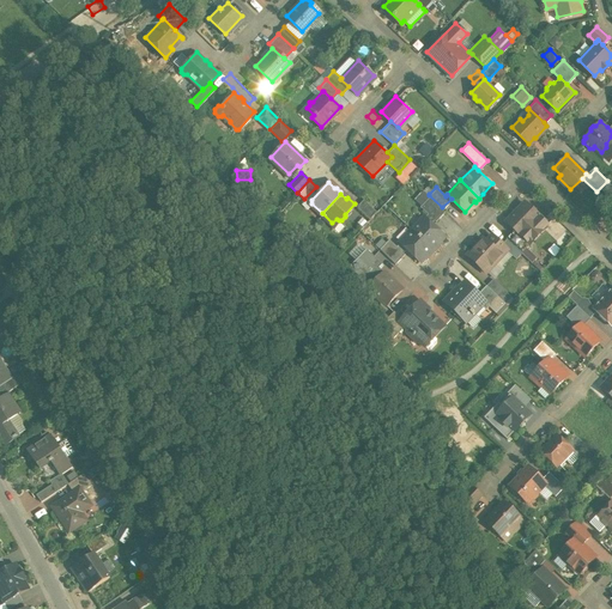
[(442,207),(429,195),(419,205),(435,220),(444,209),(442,207)]
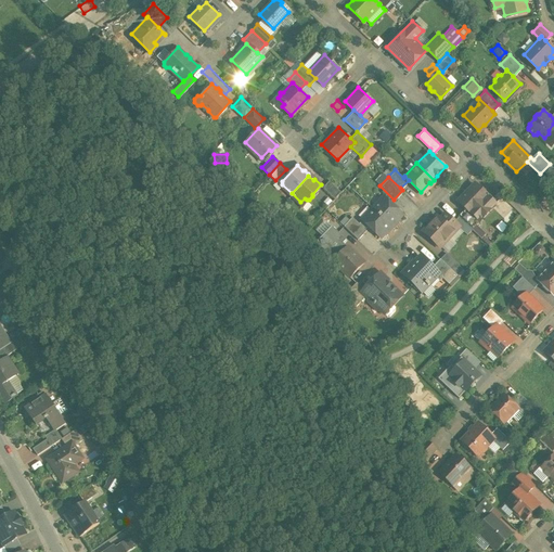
[(340,190),(329,179),(323,184),(323,188),(334,197),(340,190)]
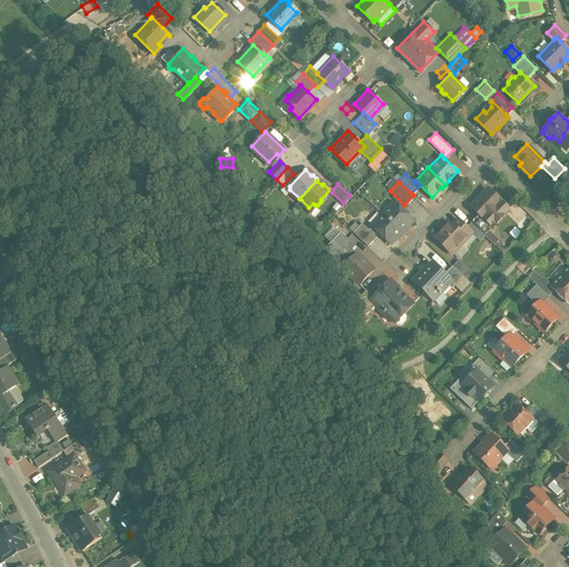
[(487,187),(470,205),(478,212),(484,218),(486,218),(501,202),(487,187)]
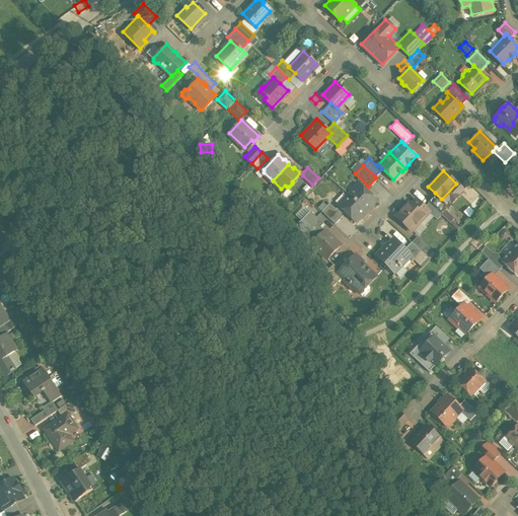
[(375,199),(358,182),(348,194),(365,210),(375,199)]
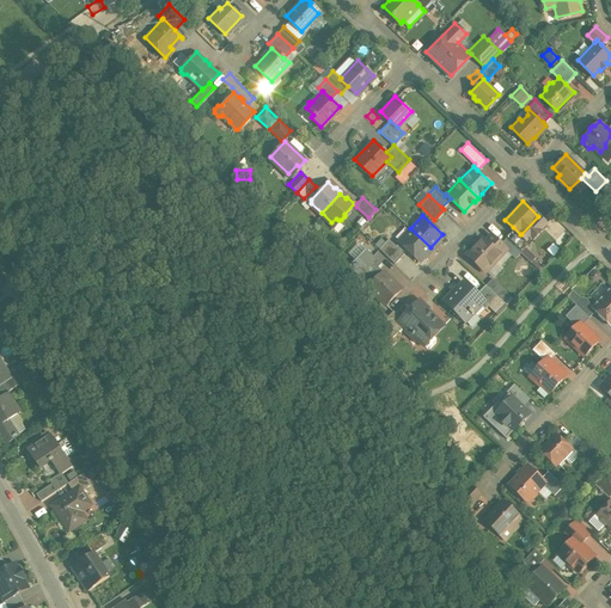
[(520,234),(513,227),(505,237),(520,251),(529,241),(521,234),(520,234)]
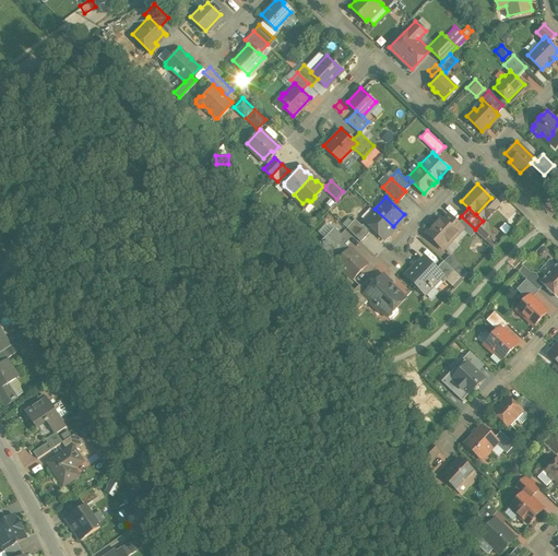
[(393,226),(375,209),(364,220),(382,237),(393,226)]
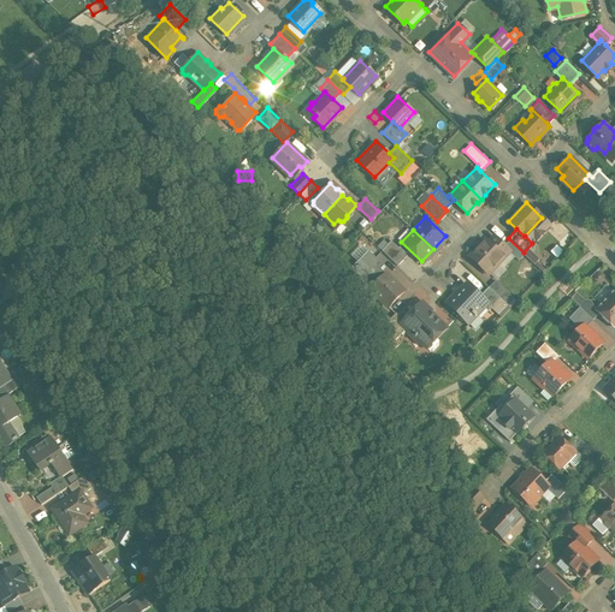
[(489,241),(485,238),(469,255),(469,256),(471,255),(488,271),(509,249),(495,235),(489,241)]
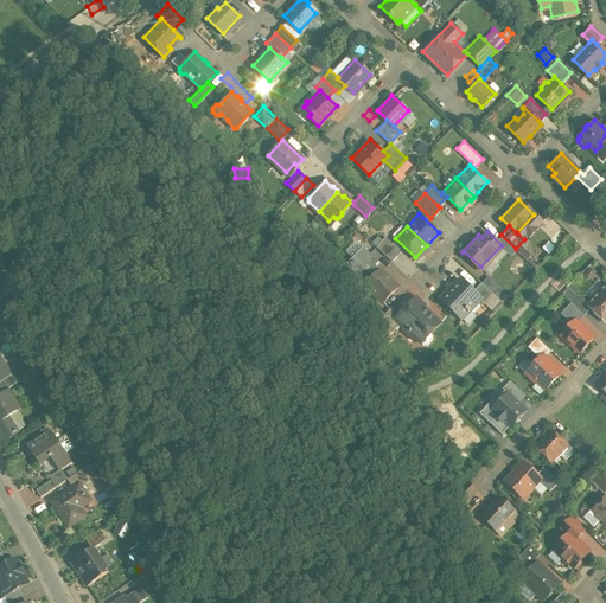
[(400,250),(384,235),(375,245),(390,260),(400,250)]
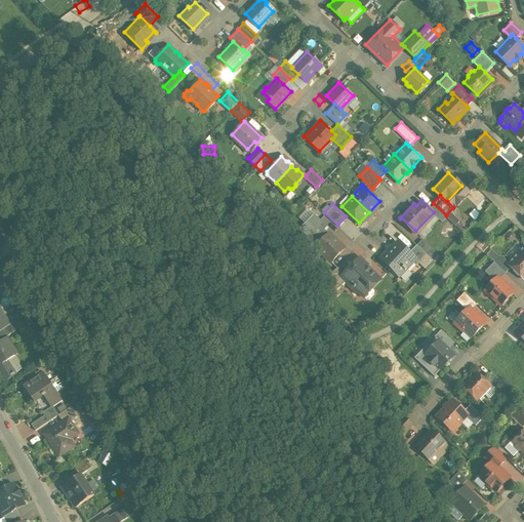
[(306,206),(295,216),(309,231),(319,221),(306,206)]
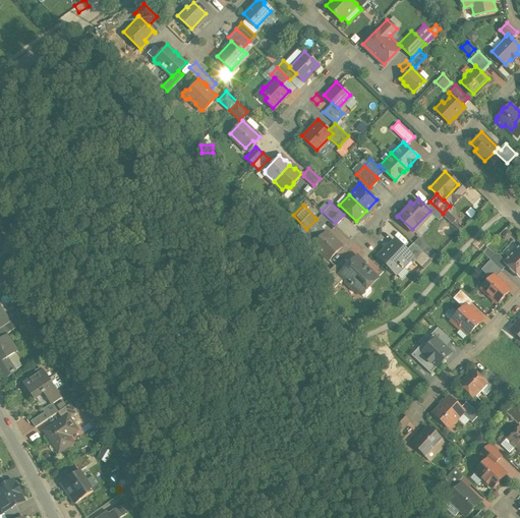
[(293,227),(296,231),(302,227),(299,222),(293,227)]
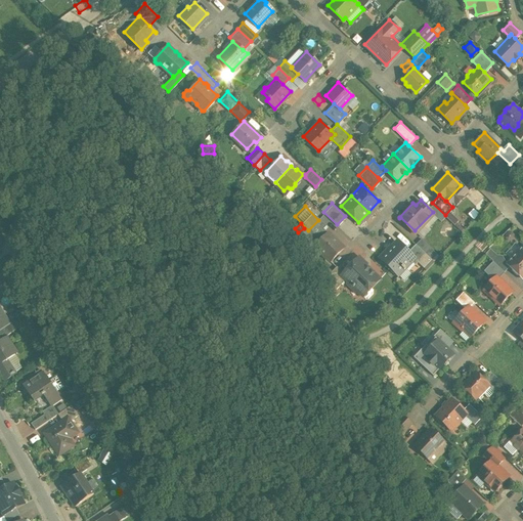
[(343,247),(328,231),(314,246),(330,260),(343,247)]
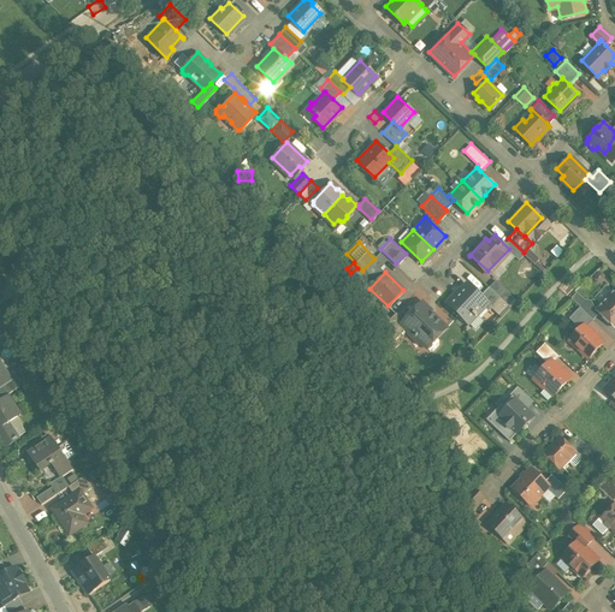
[(513,296),(495,279),(489,285),(507,303),(513,296)]
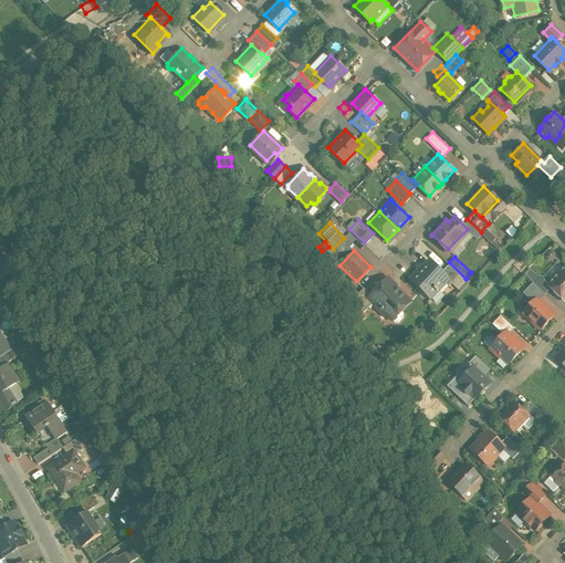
[(429,259),(422,267),(420,264),(409,277),(429,296),(436,290),(437,291),(438,289),(438,288),(445,281),(448,284),(451,282),(451,281),(441,270),(429,259)]
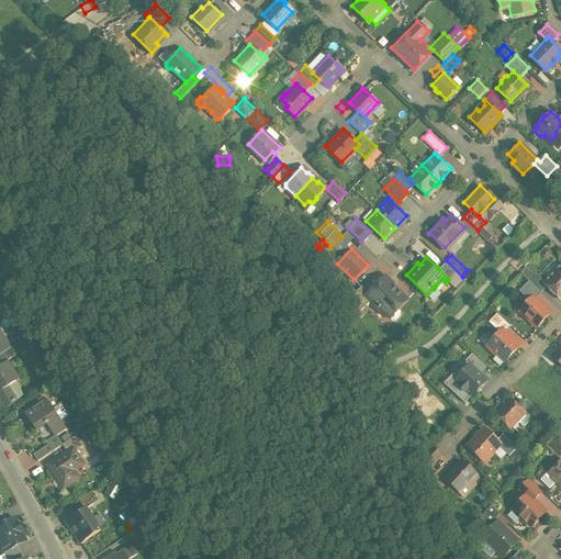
[(462,277),(446,260),(438,268),(448,279),(448,280),(453,286),(462,277)]
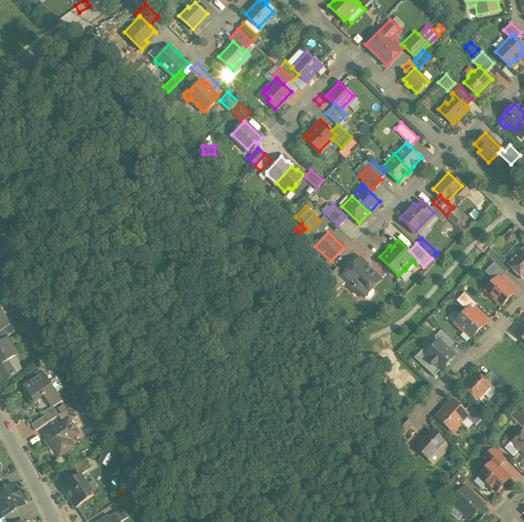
[(523,245),(520,249),(520,252),(516,256),(513,256),(509,261),(510,264),(512,266),(512,269),(517,273),(519,273),(523,277),(523,276),(523,245)]
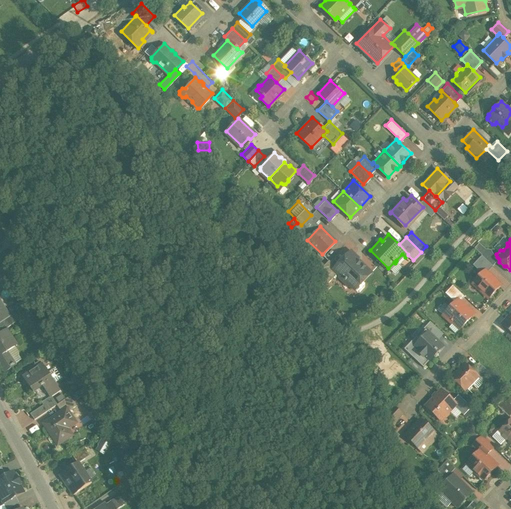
[(335,265),(332,268),(337,272),(339,274),(339,276),(341,278),(344,279),(352,287),(360,278),(362,280),(371,271),(354,255),(355,254),(350,249),(335,265)]
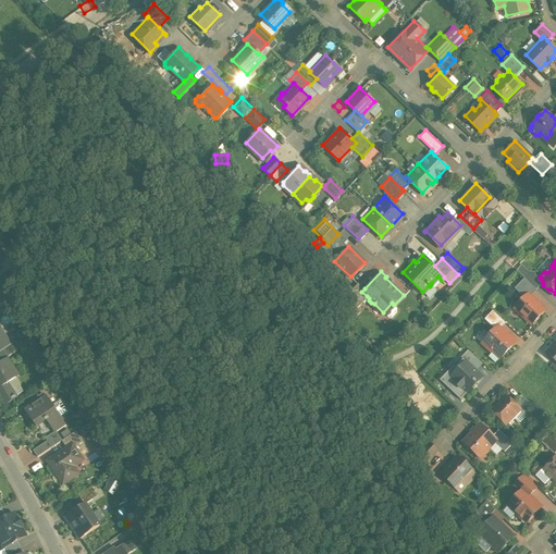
[(534,285),(523,275),(514,286),(519,291),(523,286),(529,292),(534,285)]
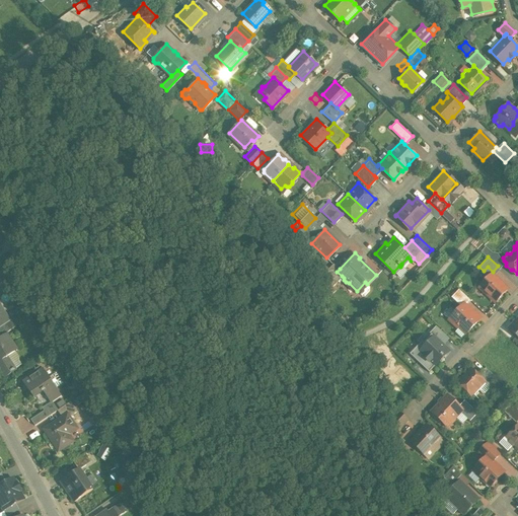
[(333,263),(320,276),(331,286),(342,276),(337,272),(340,269),(333,263)]
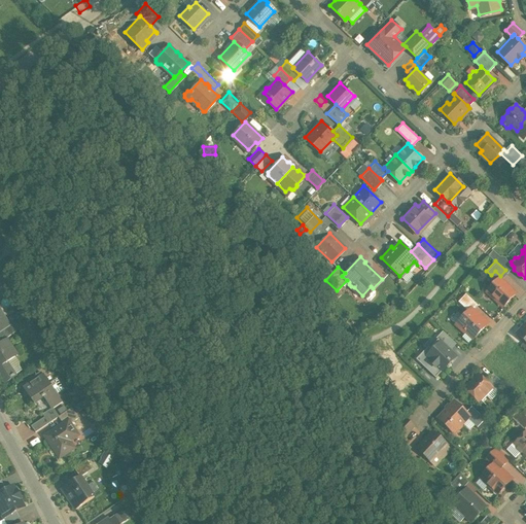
[(505,284),(498,277),(487,289),(502,305),(514,292),(509,287),(509,286),(506,284),(505,284)]
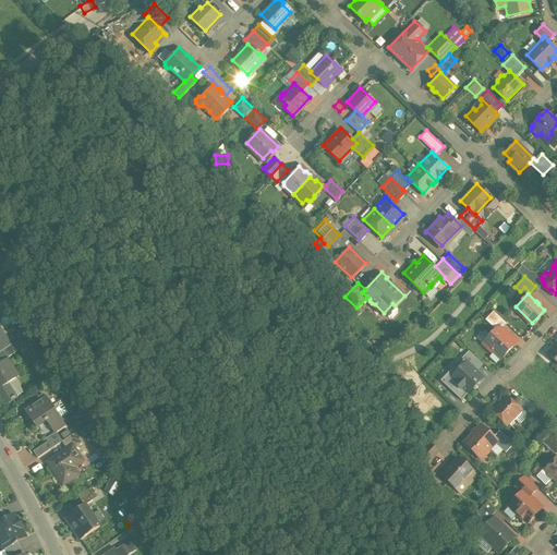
[(356,308),(344,297),(339,301),(352,318),(361,311),(356,308)]
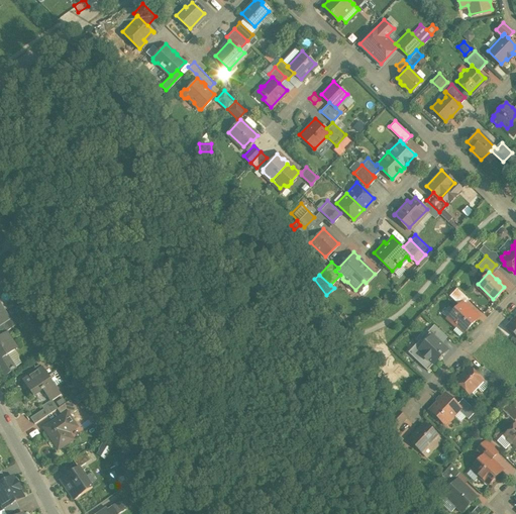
[(364,281),(355,290),(357,291),(359,293),(363,293),(368,288),(368,285),(366,283),(364,281)]
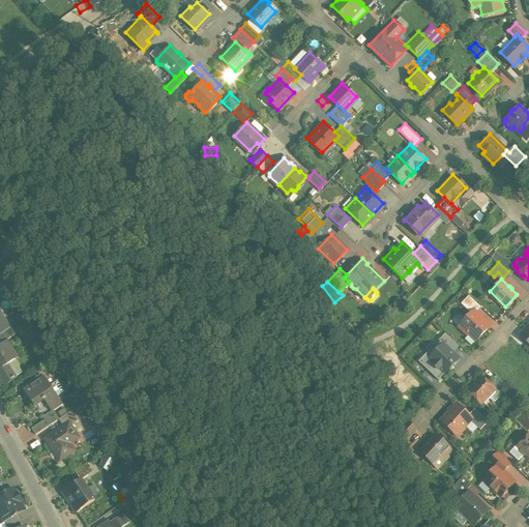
[(480,304),(468,293),(460,301),(471,312),(474,309),(475,310),(480,304)]
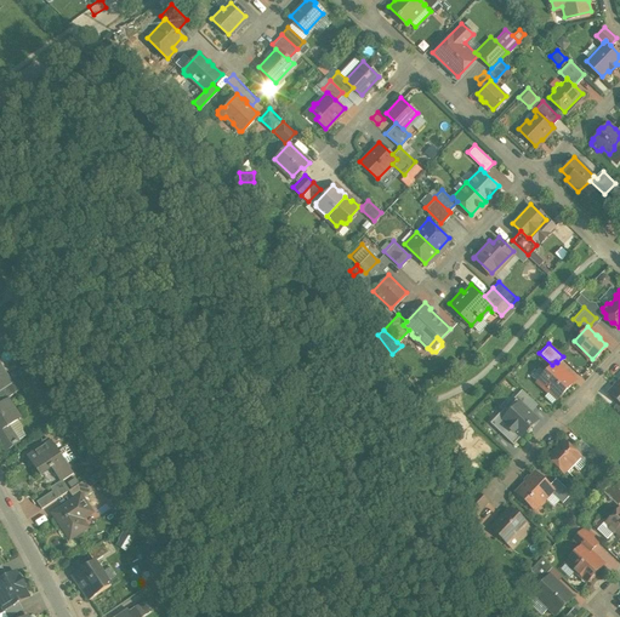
[(557,363),(556,361),(552,365),(536,381),(547,390),(550,388),(557,395),(574,378),(557,363)]
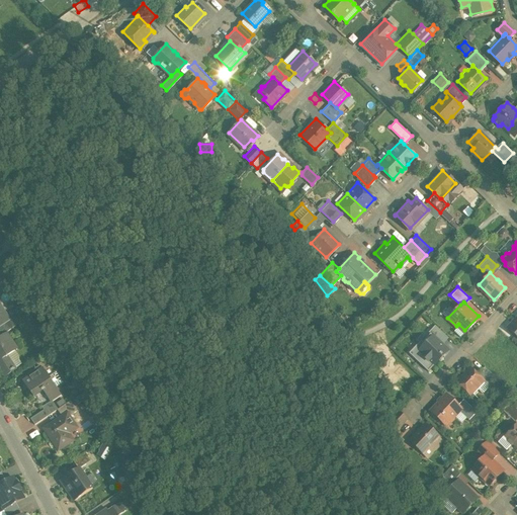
[(4,309),(0,311),(0,324),(10,318),(4,309)]
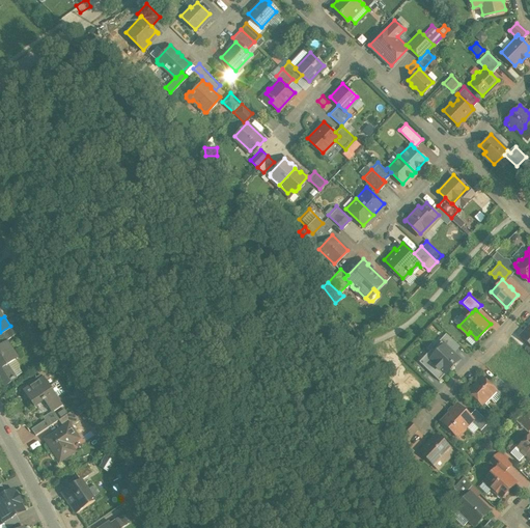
[(529,323),(520,334),(529,342),(529,323)]
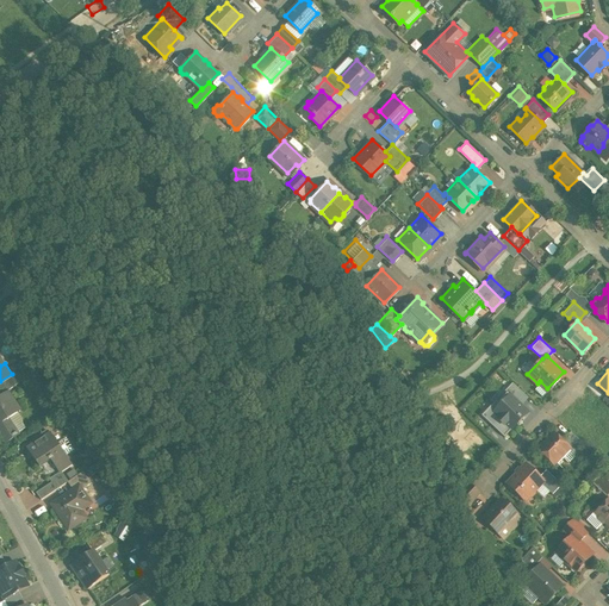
[(0,392),(17,381),(12,374),(0,381),(0,392)]
